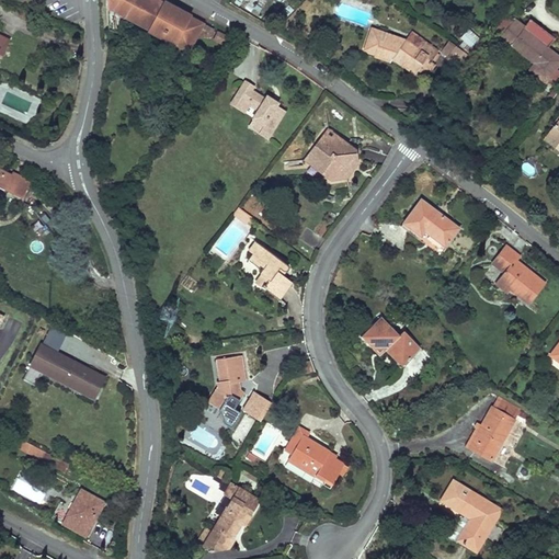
[(209,37),(213,31),(189,19),(190,16),(160,1),(158,4),(150,0),(104,0),(106,21),(113,22),(114,11),(124,15),(124,16),(148,30),(146,32),(173,46),(174,44),(189,50),(197,32),(209,37)]
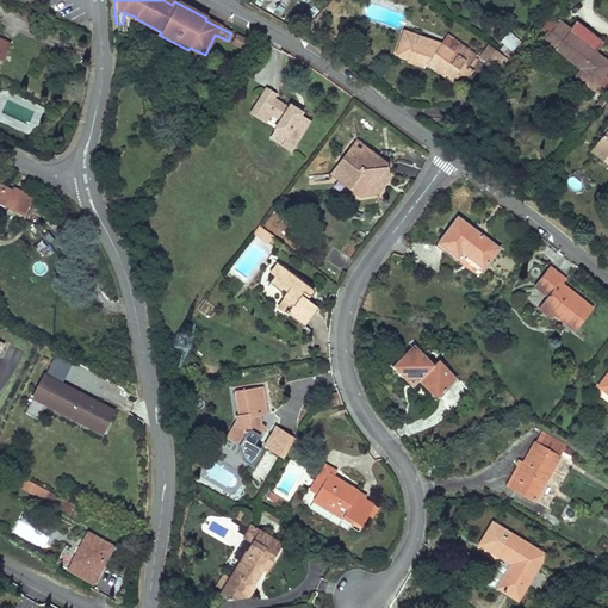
[(607,56),(587,42),(571,30),(574,26),(559,17),(541,43),(579,70),(577,73),(595,85),(607,64),(607,56)]
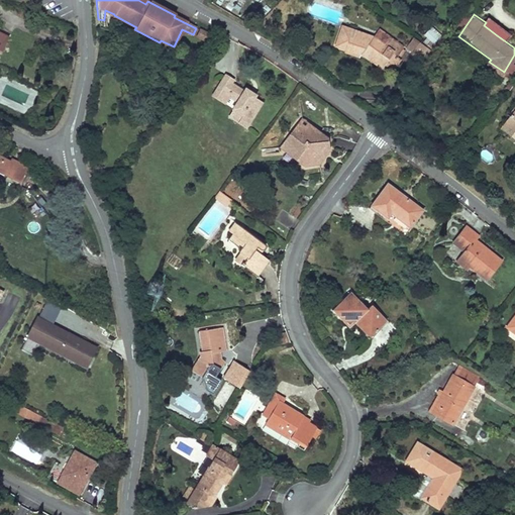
[(484,25),(497,35),(499,31),(486,22),(484,25)]
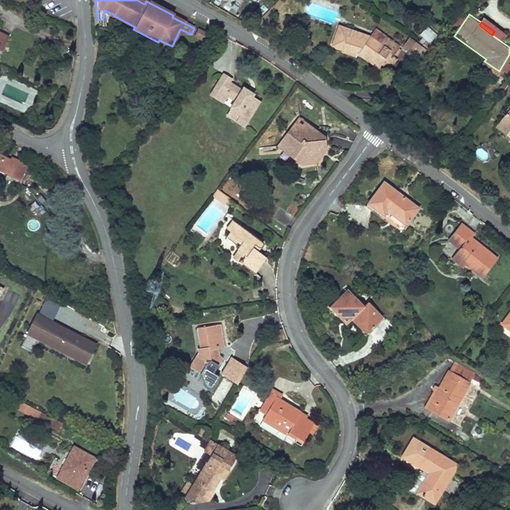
[(371,33),(350,26),(347,33),(344,32),(340,45),(352,50),(357,45),(361,48),(359,50),(377,63),(379,60),(387,50),(391,53),(397,43),(384,33),(380,39),(371,33)]
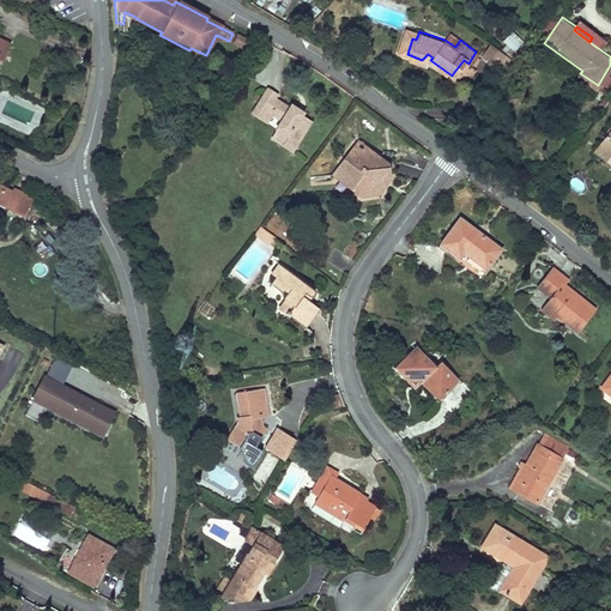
[(513,52),(520,43),(508,34),(501,41),(513,52)]
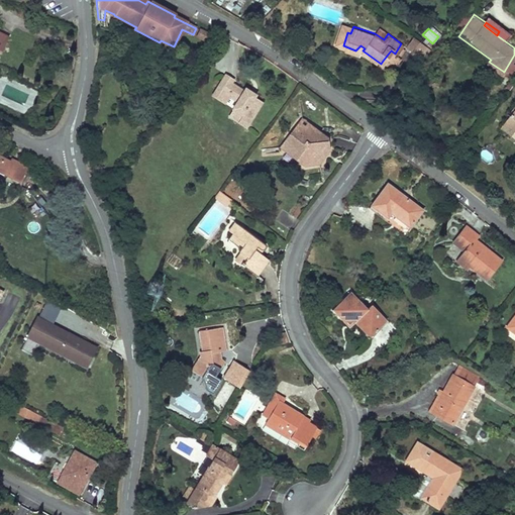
[(200,30),(197,36),(203,38),(206,33),(200,30)]
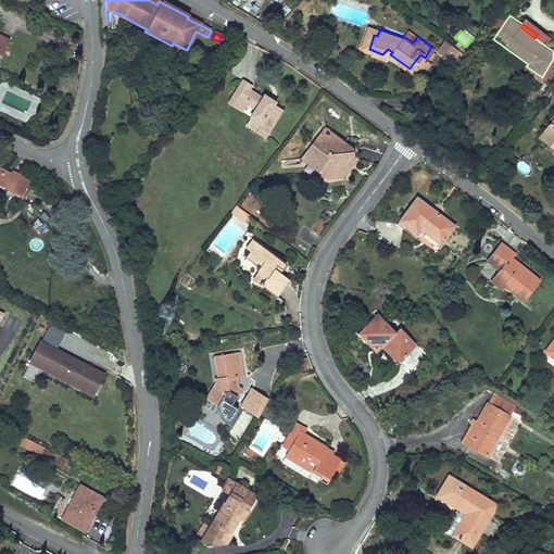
[(453,62),(461,52),(442,37),(435,48),(453,62)]
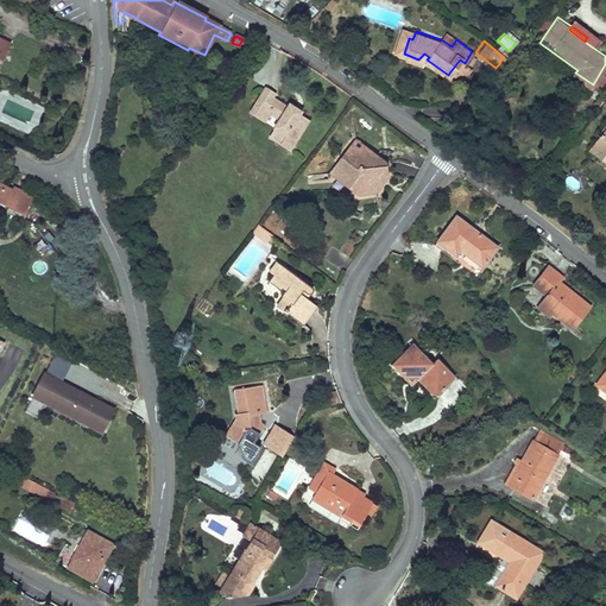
[(460,60),(450,71),(455,75),(465,63),(460,60)]
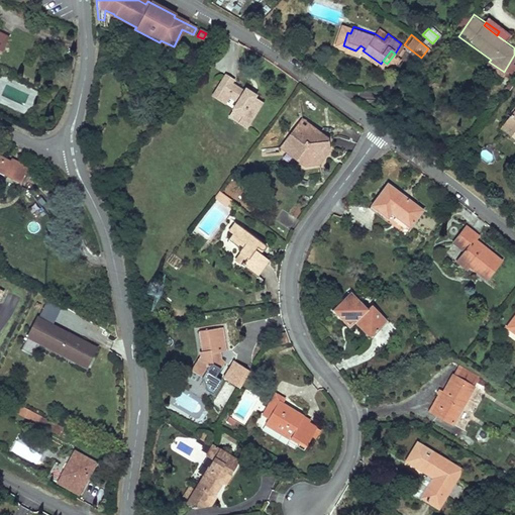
[(240,74),(233,69),(219,89),(228,95),(231,90),(242,97),(236,105),(245,111),(242,116),(250,122),(269,96),(254,87),(256,84),(252,82),(250,85),(238,77),(240,74)]
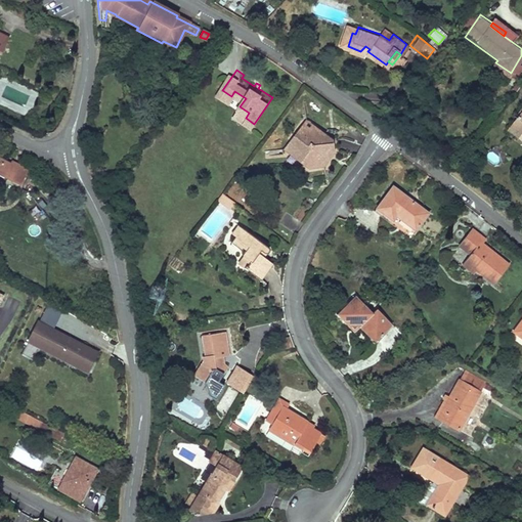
[(521,99),(507,121),(519,129),(521,124),(521,99)]
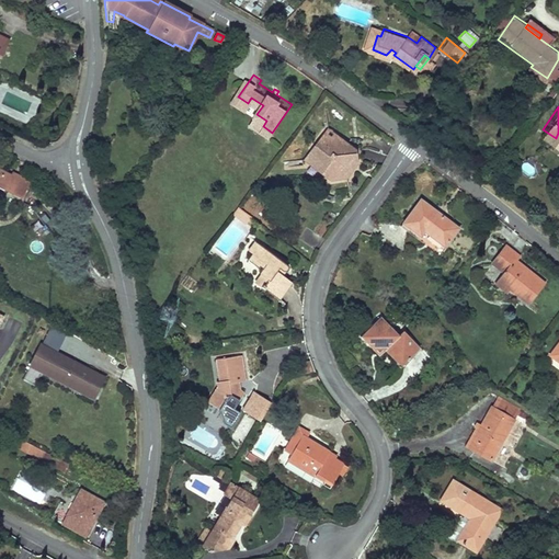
[(330,127),(326,132),(333,138),(338,134),(330,127)]
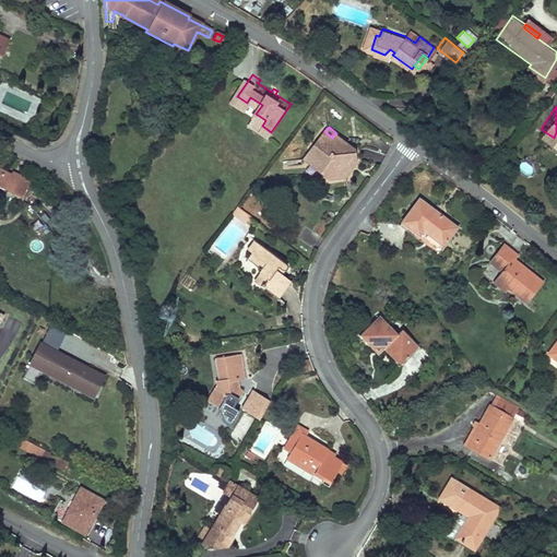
[(554,138),(541,129),(536,135),(549,144),(554,138)]
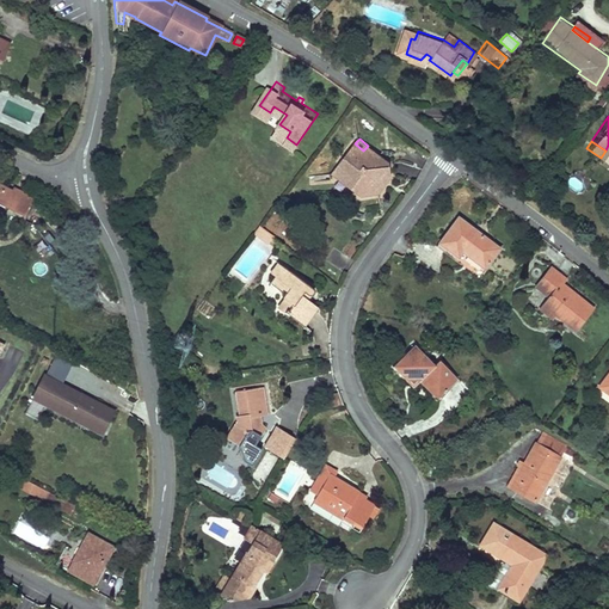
[(389,162),(368,146),(363,151),(355,143),(345,155),(346,165),(342,172),(348,177),(348,184),(354,189),(361,189),(361,195),(377,194),(377,185),(383,177),(389,176),(389,162)]
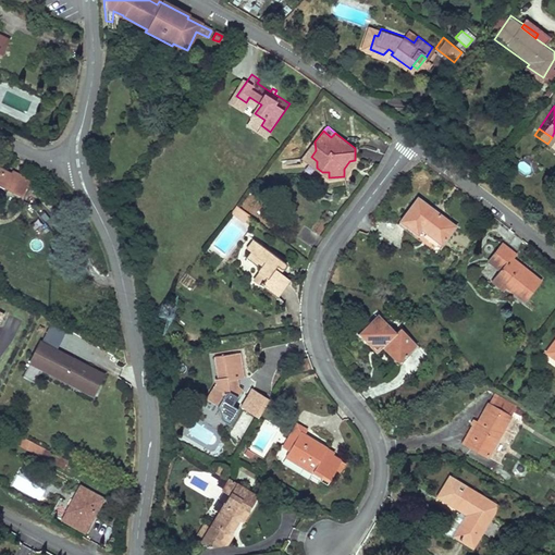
[(316,150),(315,142),(303,157),(317,168),(317,161),(311,157),(316,150)]
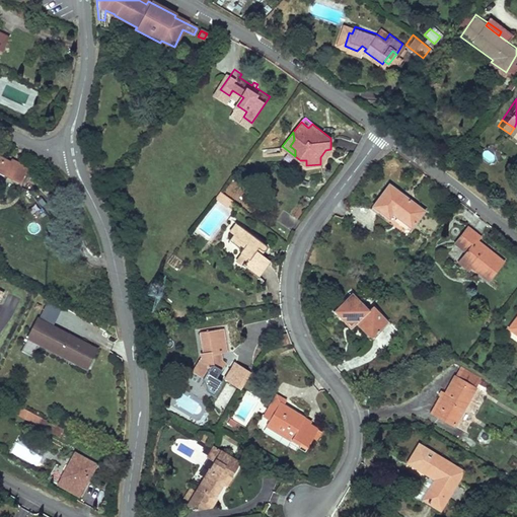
[(490,159),(493,152),(483,148),(479,154),(490,159)]
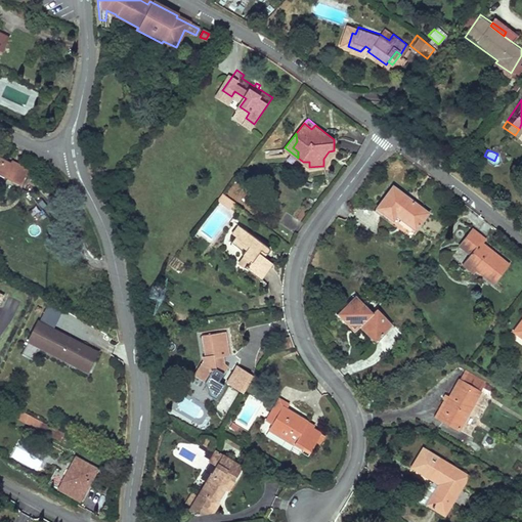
[(19,169),(0,159),(0,176),(12,182),(19,169)]
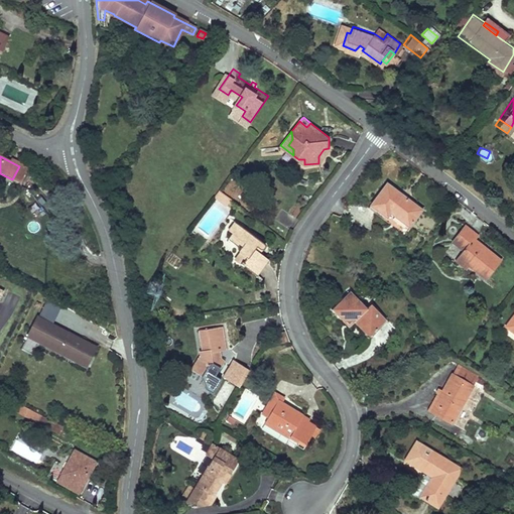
[(405,234),(423,211),(389,183),(372,205),(382,212),(380,215),(405,234)]
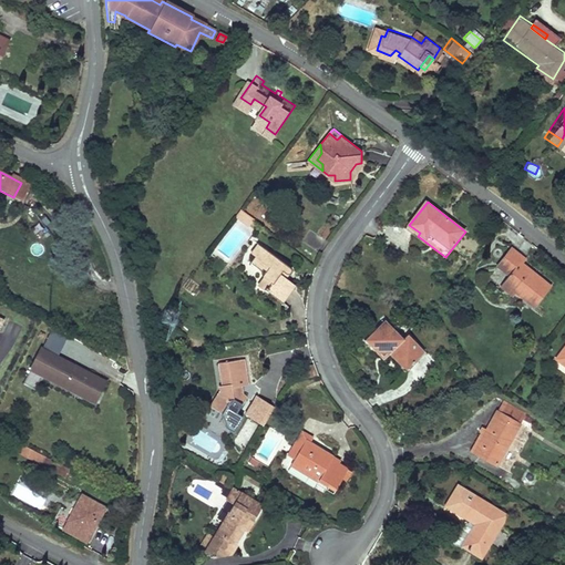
[(249,227),(255,221),(242,211),(236,217),(249,227)]
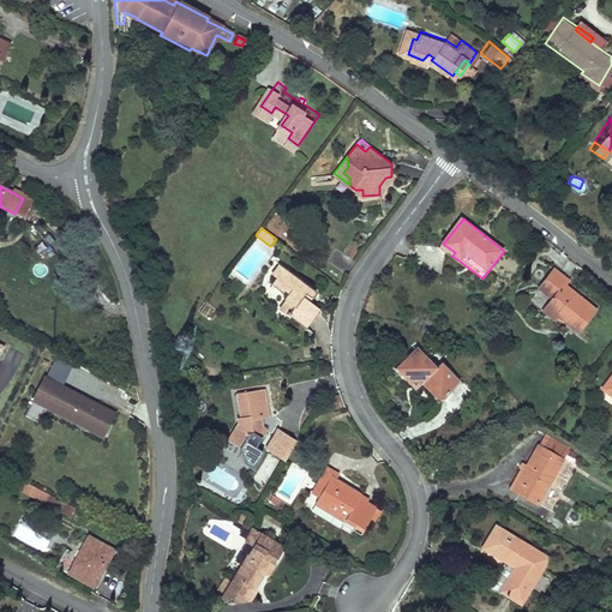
[(316,292),(281,264),(274,275),(277,279),(271,286),(282,294),(286,291),(289,294),(286,299),(294,306),(291,311),(288,309),(286,311),(305,328),(319,311),(303,297),(306,293),(312,297),(313,297),(315,297),(316,295),(316,294),(316,293),(316,292)]
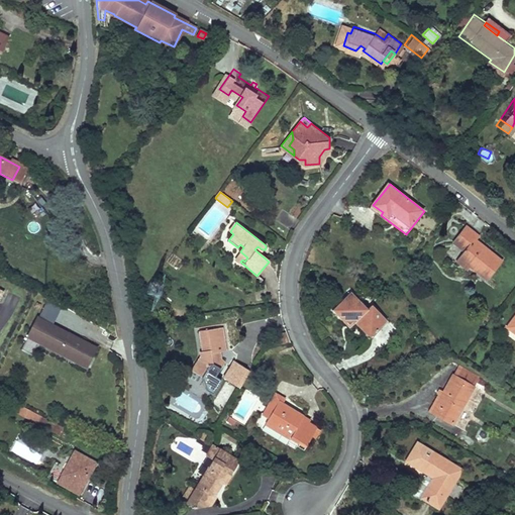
[(502,260),(477,237),(479,235),(469,226),(455,242),(467,251),(461,255),(472,265),(487,278),(502,260)]
